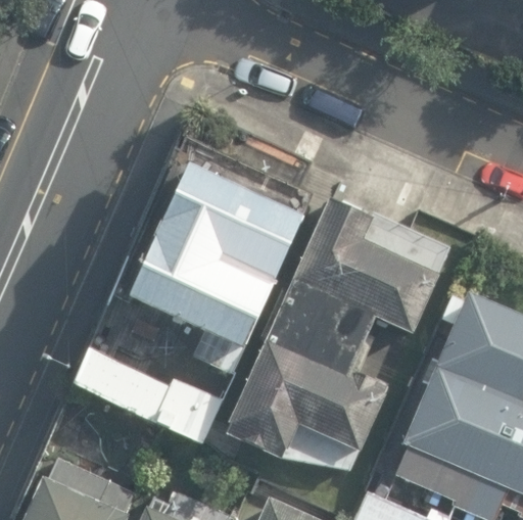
[(315,192),(184,133),(109,292),(127,300),(129,295),(243,347),(315,192)]
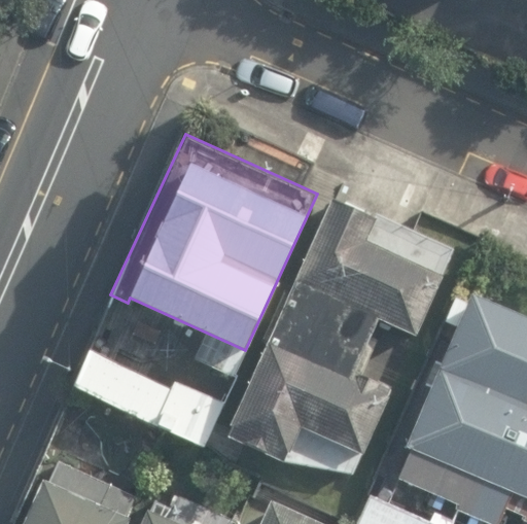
[(454,249),(334,198),(224,435),(283,463),(353,474),(391,389),(363,376),(377,347),(367,343),(379,320),(415,338),(454,249)]
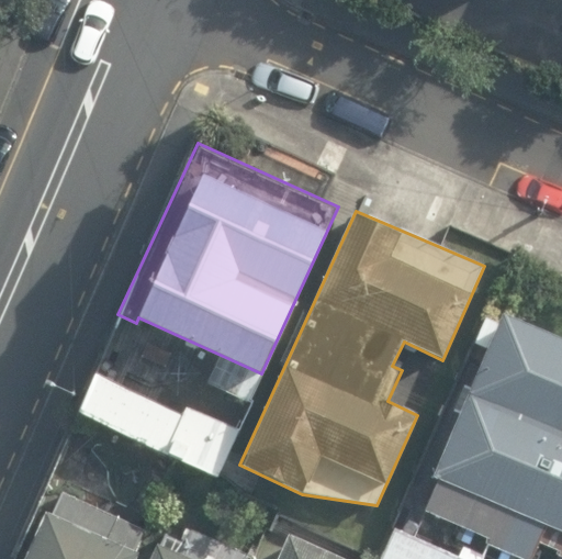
[(561,558),(561,348),(498,322),(428,483),(435,487),(422,517),(486,545),(484,549),(506,558),(532,558),(537,549),(554,557),(554,558),(561,558)]
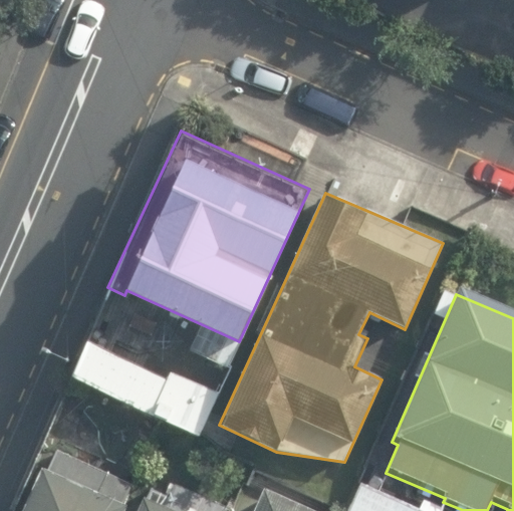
[(86,339),(70,375),(153,417),(154,415),(167,420),(166,423),(200,438),(221,395),(171,371),(166,379),(86,339)]
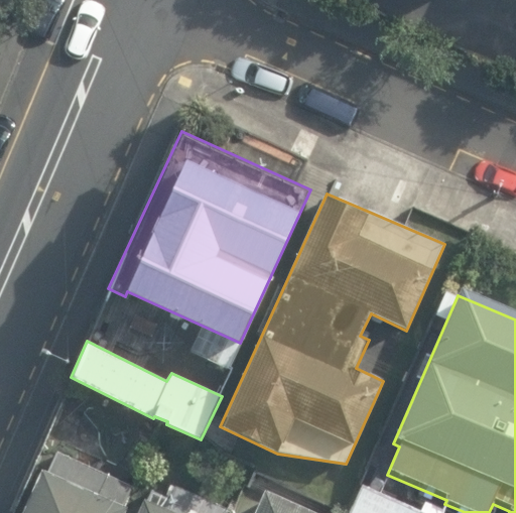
[(122,512),(134,488),(56,453),(48,471),(40,468),(19,512),(122,512)]
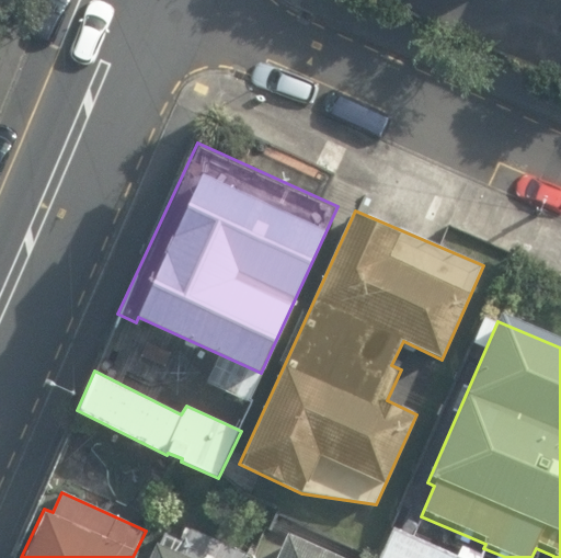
[(182,554),(157,543),(149,557),(251,557),(192,531),(182,554)]
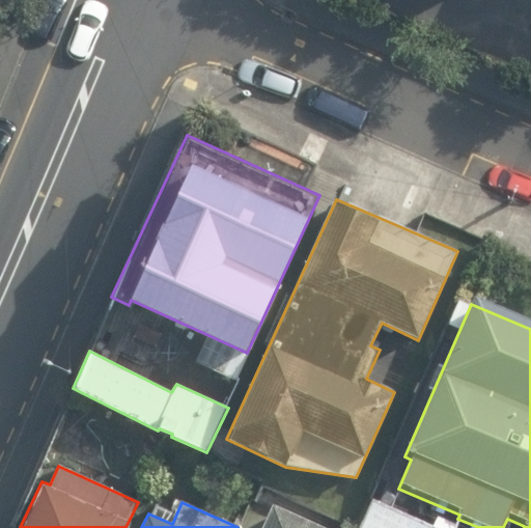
[(429,527),(372,503),(361,527),(429,527)]
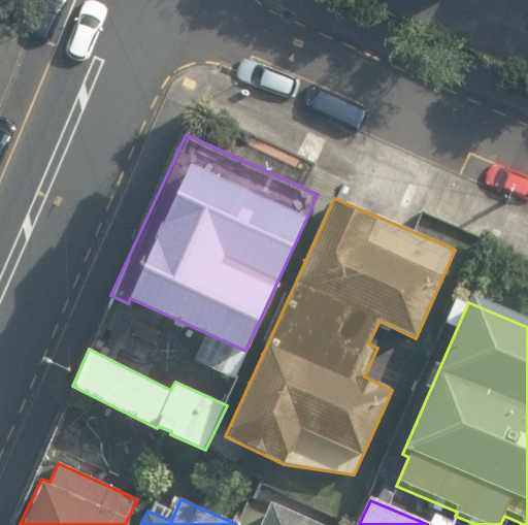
[(315,524),(269,504),(260,524),(315,524)]
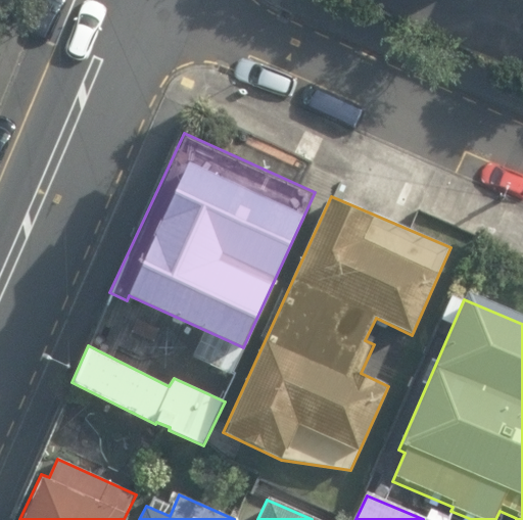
All buildings are outlined.
